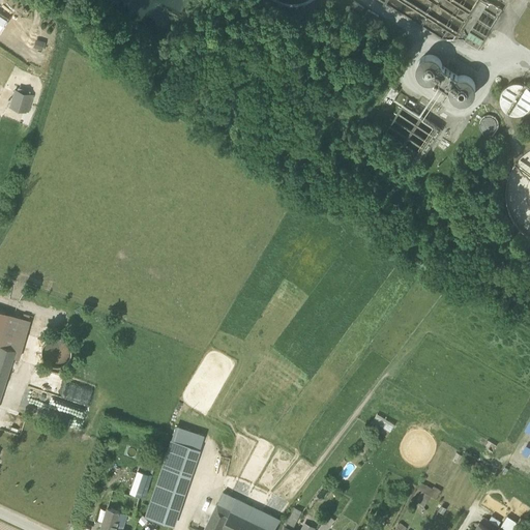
[(383,0),(442,36),(457,34),(476,0),(383,0)]
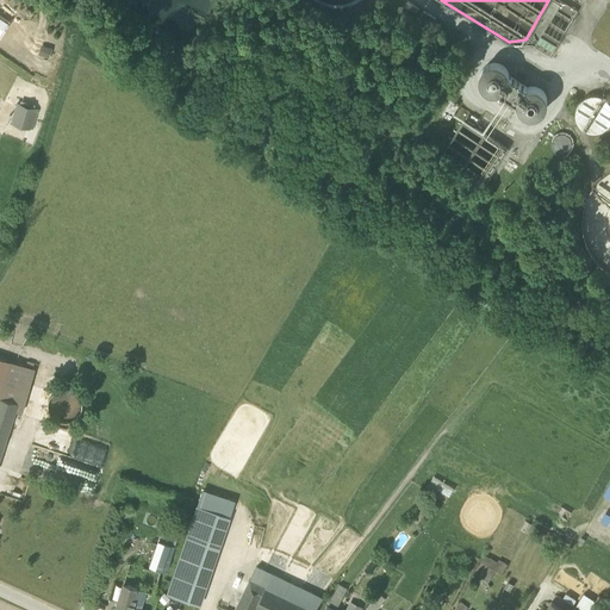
[(560,0),(559,0),(534,39),(551,51),(577,11),(560,0)]
